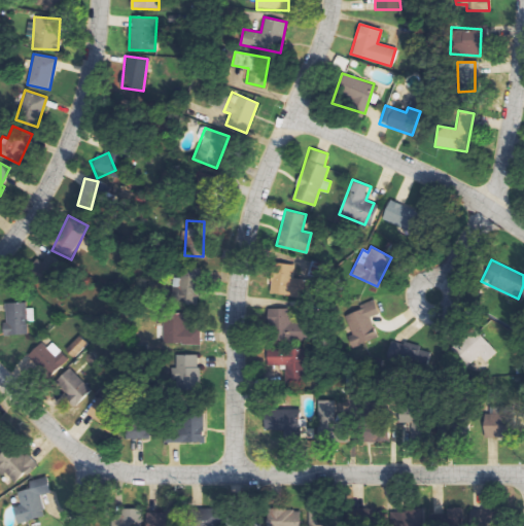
[(269,293),(303,295),(304,278),(292,278),(293,264),(271,261),(269,293)]
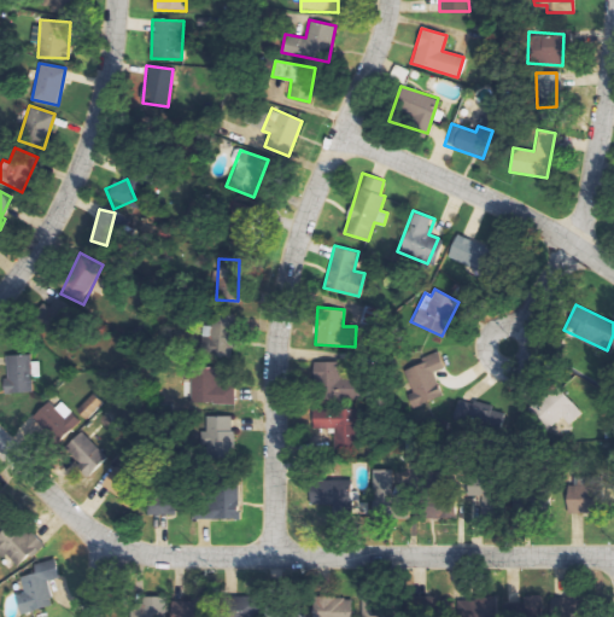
[(237,349),(235,312),(211,312),(212,325),(200,325),(202,356),(228,355),(228,349),(237,349)]
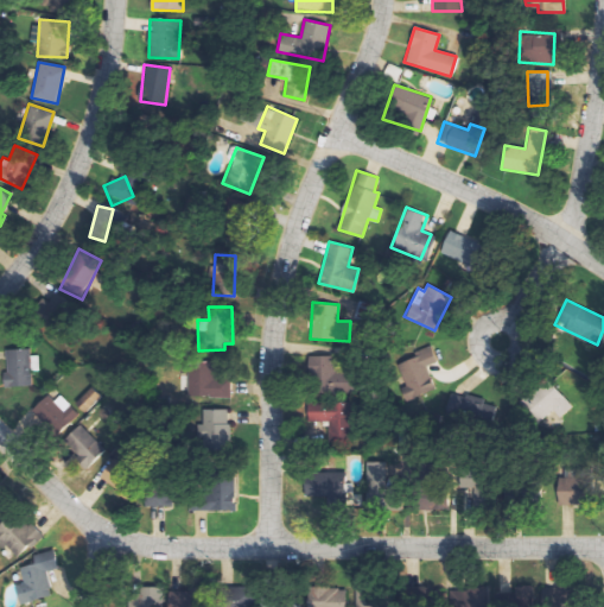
[(393,362),(408,400),(434,389),(425,367),(437,362),(431,347),(393,362)]
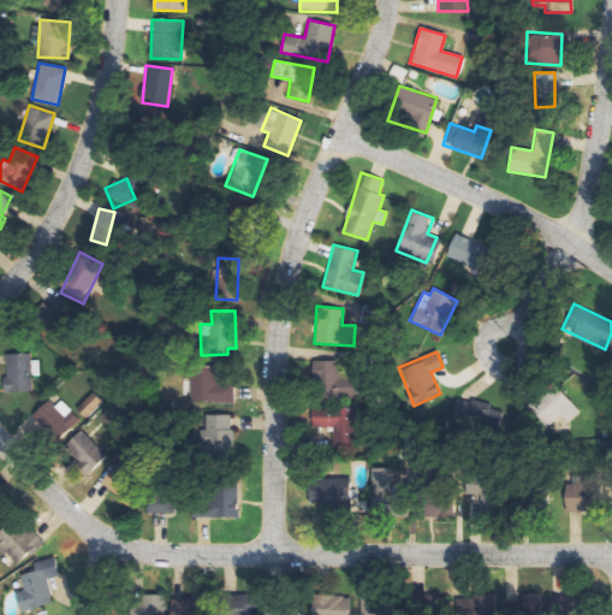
[(31,391),(31,376),(39,374),(39,360),(30,360),(30,353),(4,354),(4,391),(31,391)]
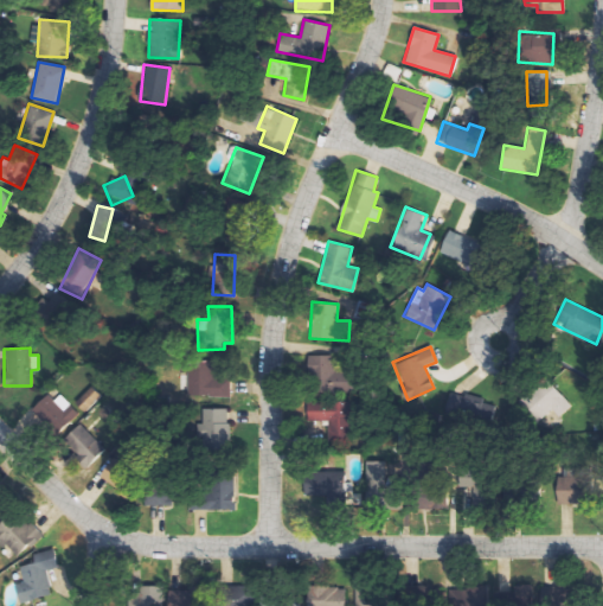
[(333,353),(307,355),(308,394),(354,393),(354,370),(333,370),(333,353)]
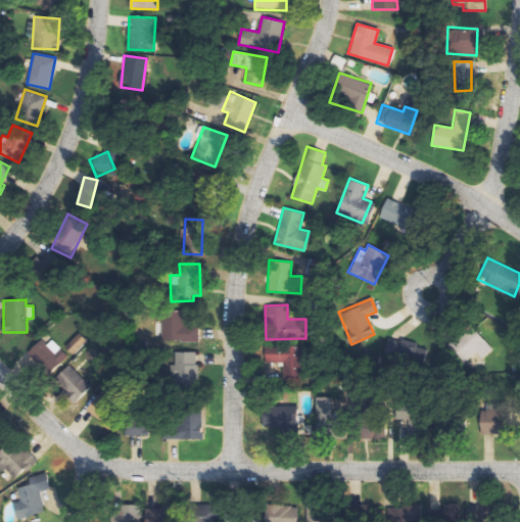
[(197,341),(198,325),(186,325),(186,311),(162,310),(161,339),(197,341)]
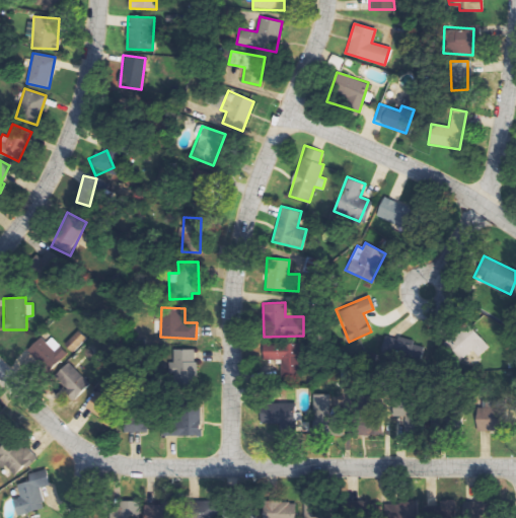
[(488,346),(466,322),(450,338),(456,345),(452,349),(460,358),(470,349),(476,356),(488,346)]
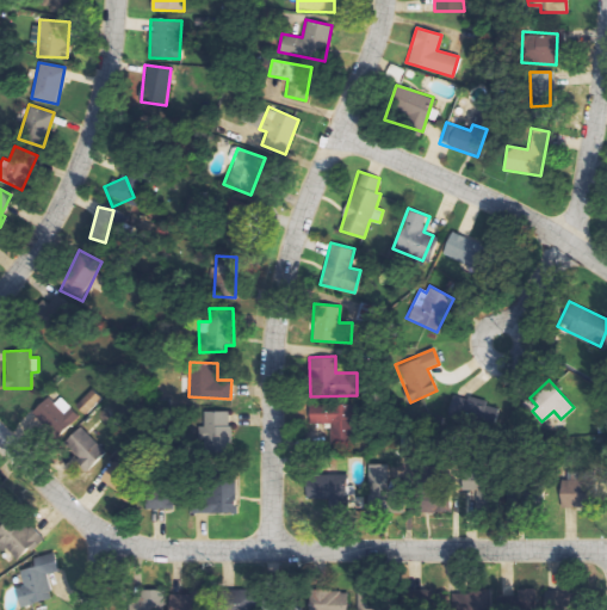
[(101,398),(93,388),(75,404),(85,413),(101,398)]
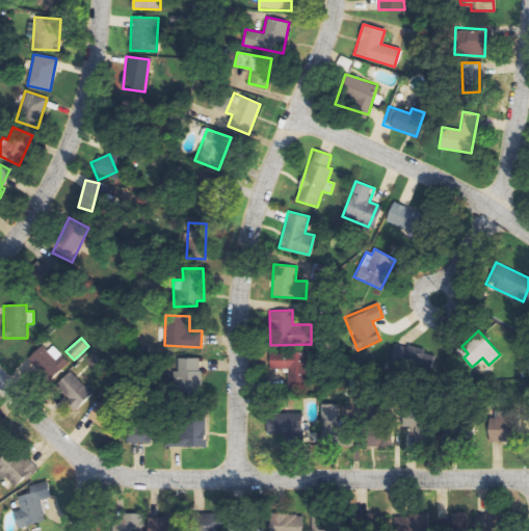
[(68,362),(45,341),(27,360),(50,381),(68,362)]
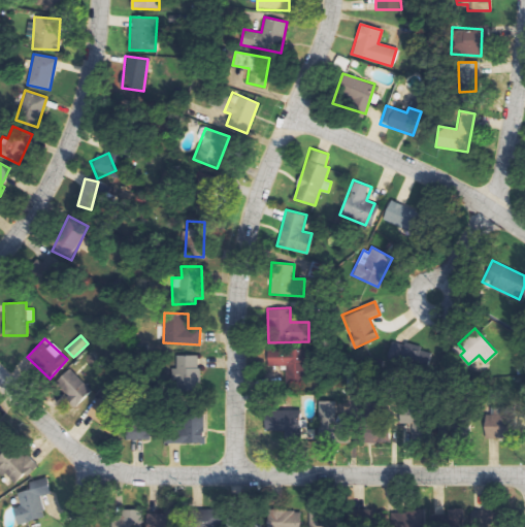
[(266,365),(285,365),(285,380),(303,379),(302,348),(266,349),(266,365)]
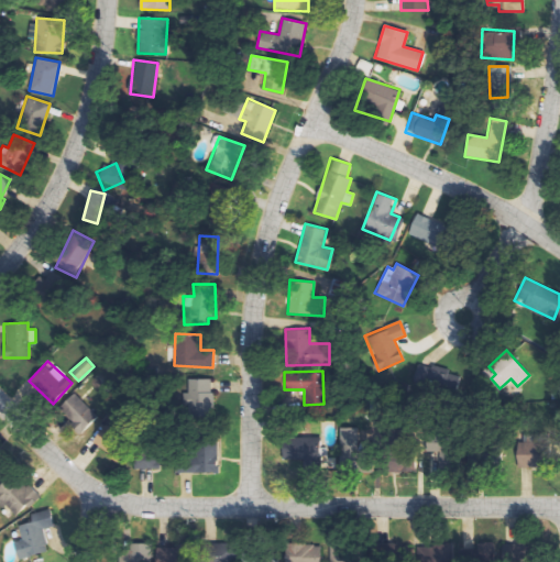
[(210,415),(210,377),(188,378),(189,415),(210,415)]
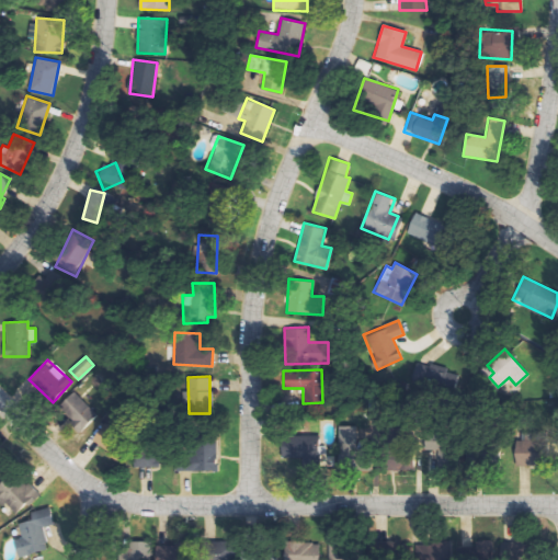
[(79,431),(97,414),(75,390),(57,407),(79,431)]
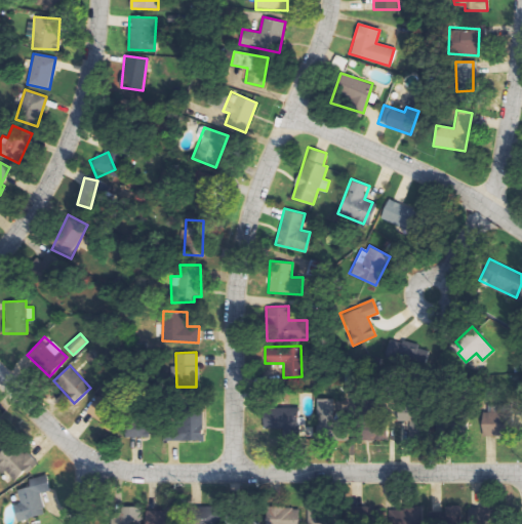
[(119,412),(96,396),(85,411),(108,429),(119,412)]
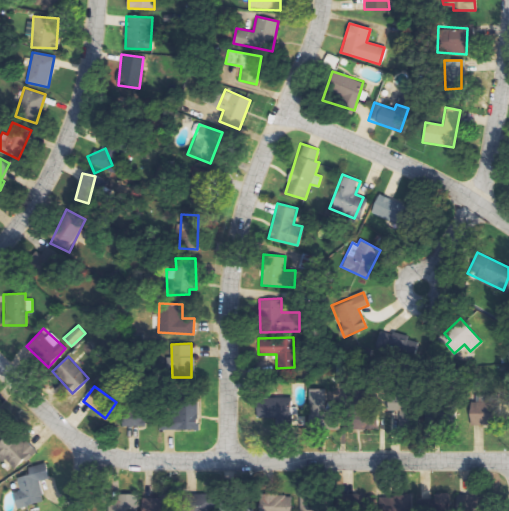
[(307,424),(335,424),(335,408),(322,408),(322,388),(307,387),(307,424)]
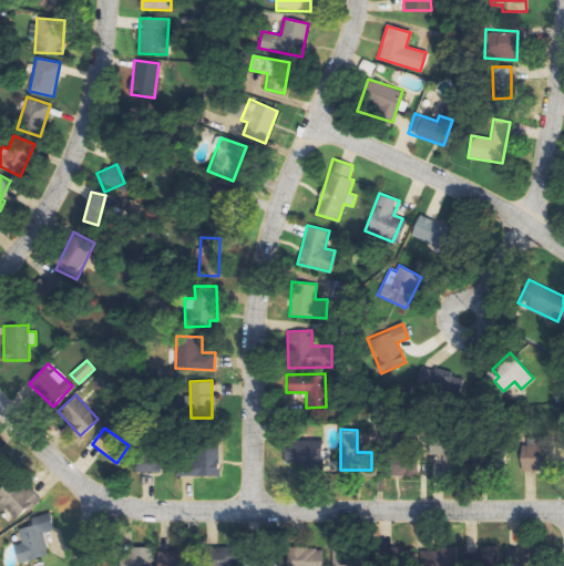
[(388,475),(417,474),(417,452),(402,452),(401,431),(387,431),(388,475)]
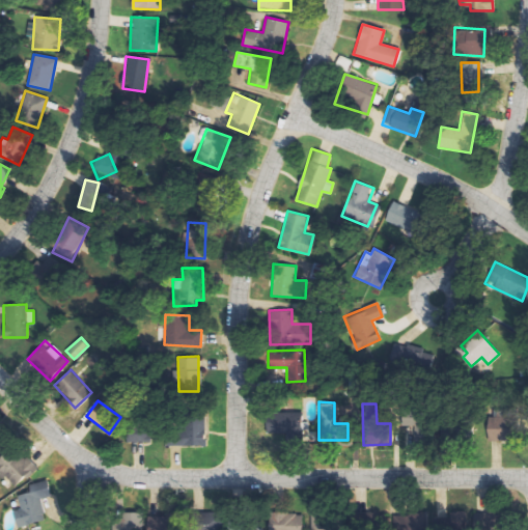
[(401,437),(422,438),(423,410),(403,409),(401,437)]
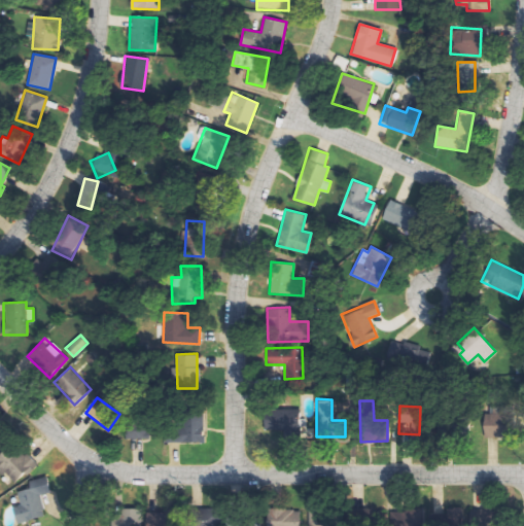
[(507,407),(484,406),(484,436),(505,437),(507,407)]
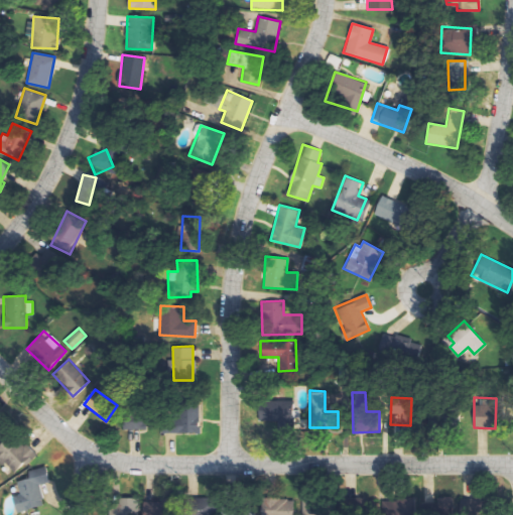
[(266,401),(266,423),(297,423),(297,409),(291,409),(291,401),(266,401)]
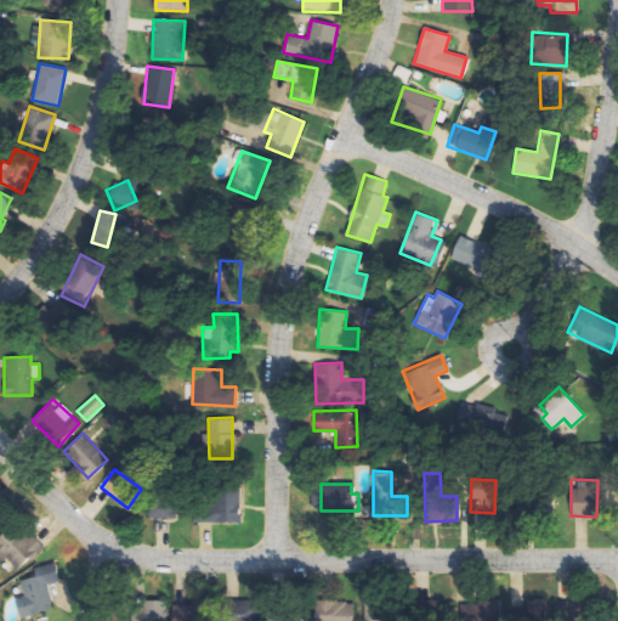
[(210,485),(210,503),(194,502),(193,521),(238,523),(239,486),(210,485)]
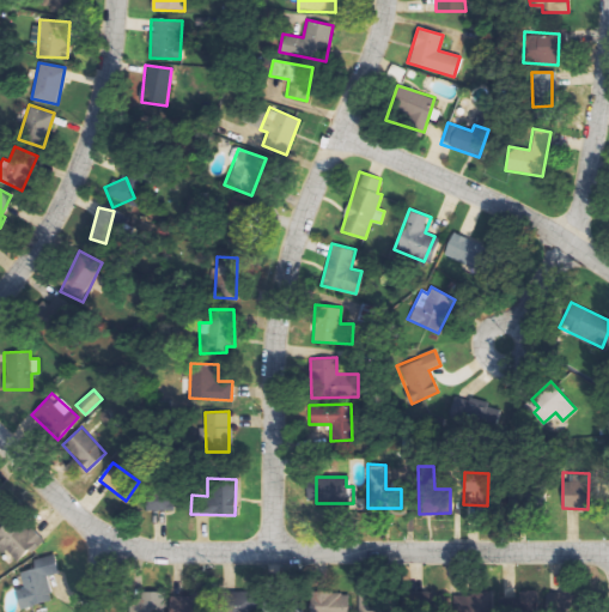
[(176,486),(146,485),(145,509),(175,510),(176,486)]
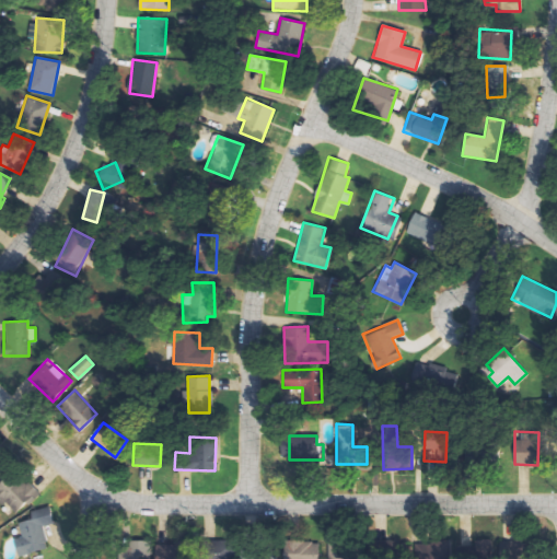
[(0,504),(1,505),(6,502),(14,511),(30,496),(8,474),(0,480),(0,504)]
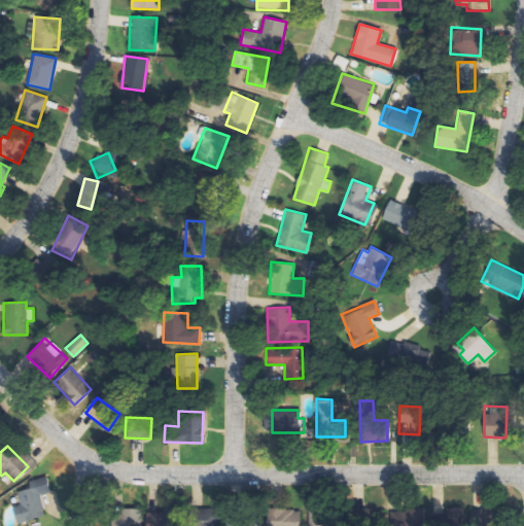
[(16,491),(19,504),(11,506),(15,522),(44,516),(37,486),(16,491)]
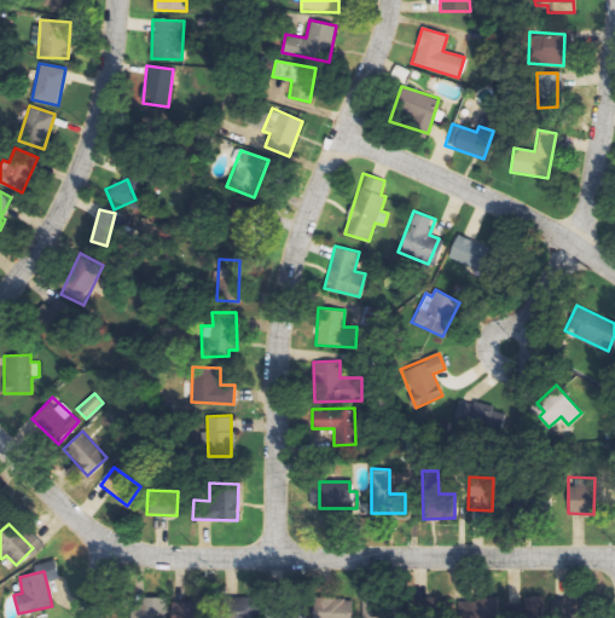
[(552,617),(581,617),(584,617),(579,594),(549,600),(552,617)]
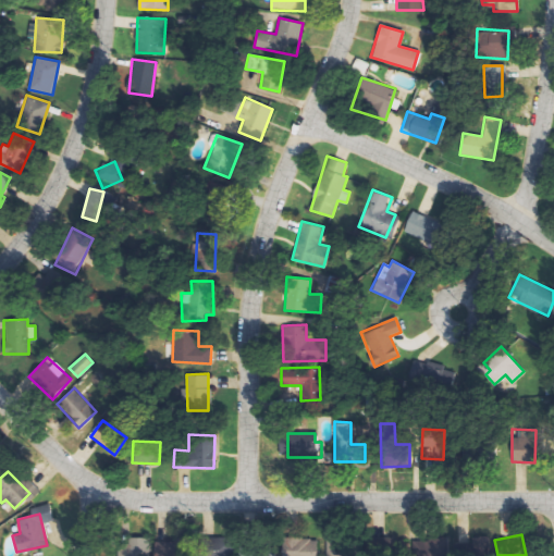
[(230,555),(231,536),(200,535),(199,555),(230,555)]
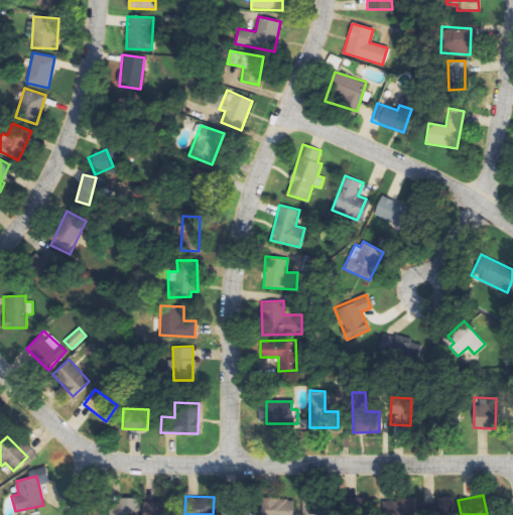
[(452,511),(452,496),(430,497),(431,512),(452,511)]
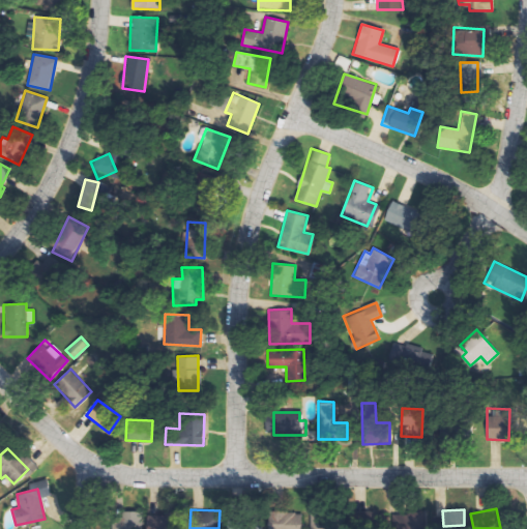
[(140,528),(141,510),(118,510),(117,528),(140,528)]
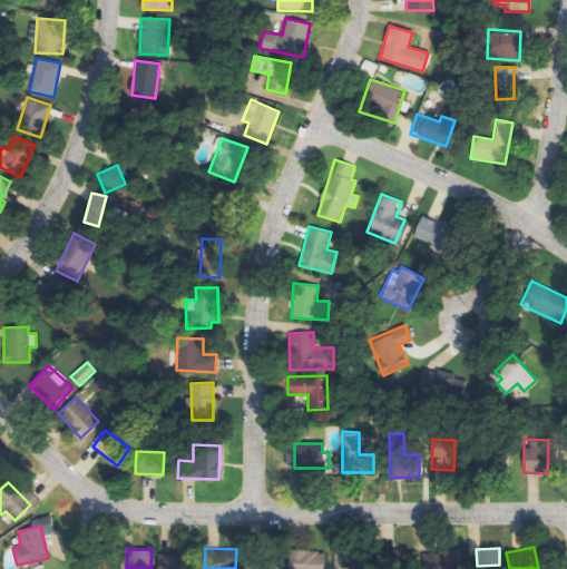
[(323,568),(324,550),(289,549),(287,568),(323,568)]
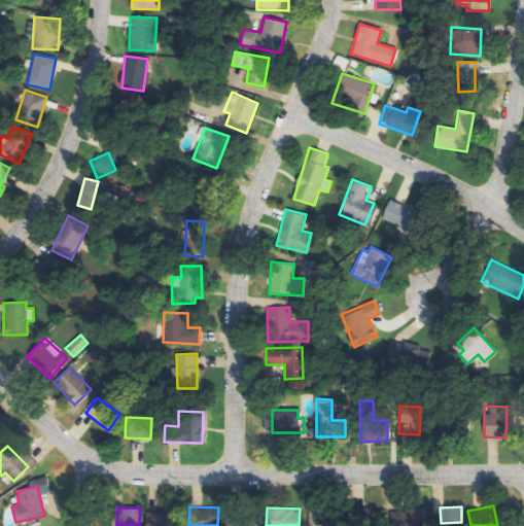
[(309,509),(308,525),(333,525),(334,510),(309,509)]
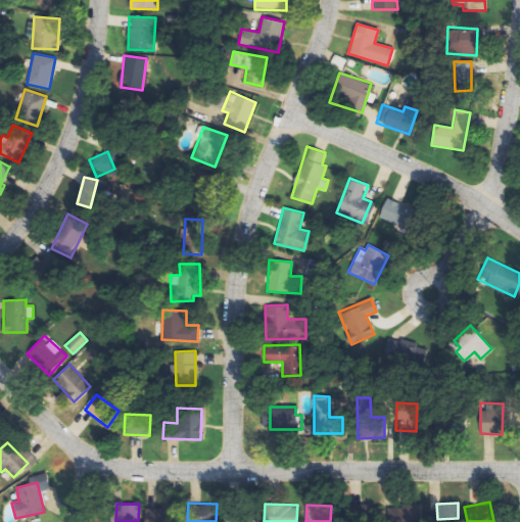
[(143,521),(166,521),(167,508),(144,508),(143,521)]
